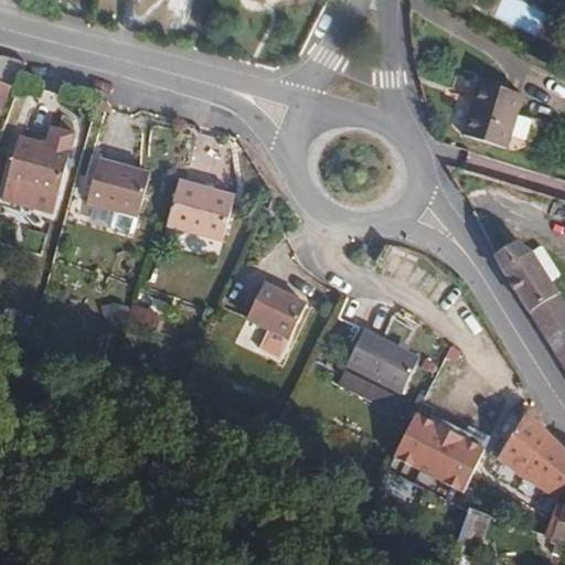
[(503,0),(498,13),(536,32),(546,13),(519,0),(503,0)]
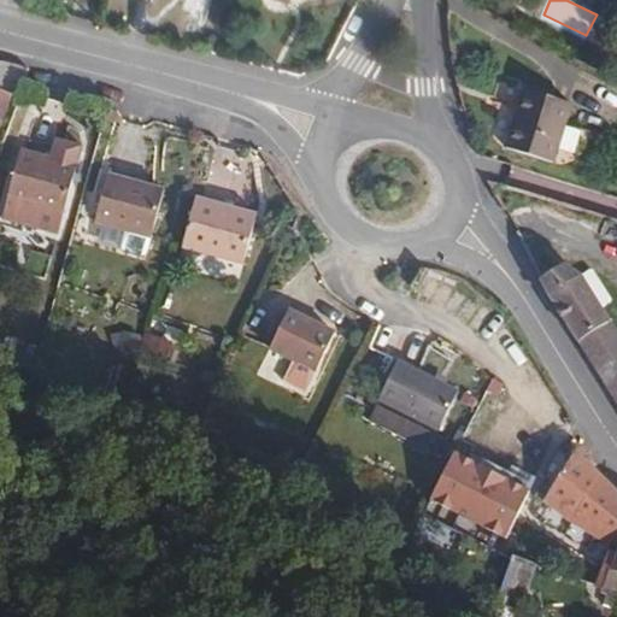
[(571,0),(594,10),(598,0),(571,0)]
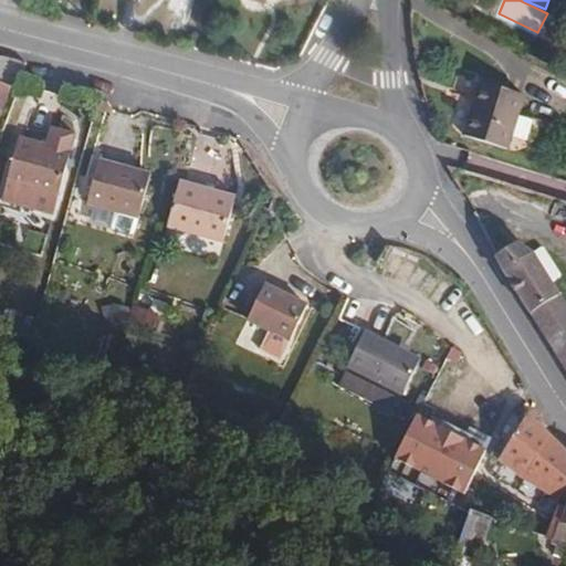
[(0,109),(8,90),(16,91),(27,62),(0,54),(0,109)]
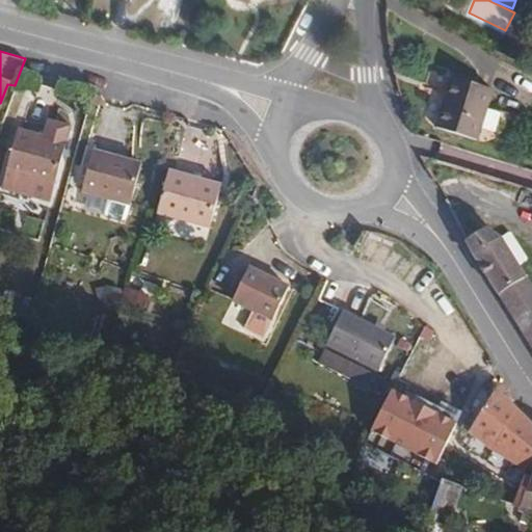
[(491,89),(451,75),(435,124),(475,139),(491,89)]
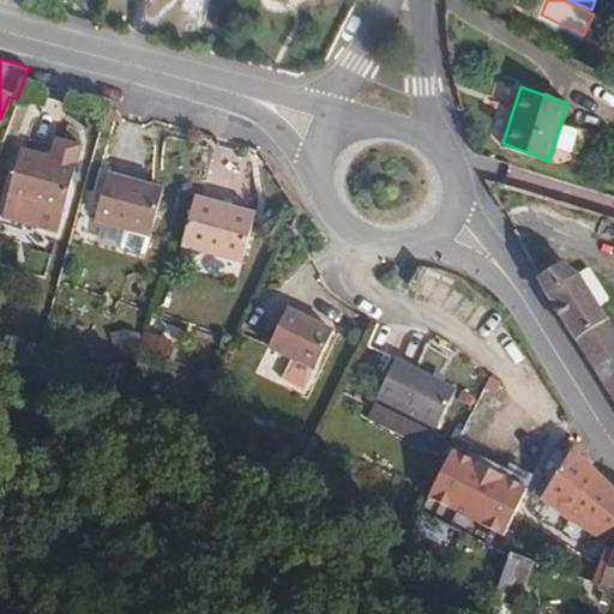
[(19,150),(6,198),(61,212),(74,163),(19,150)]
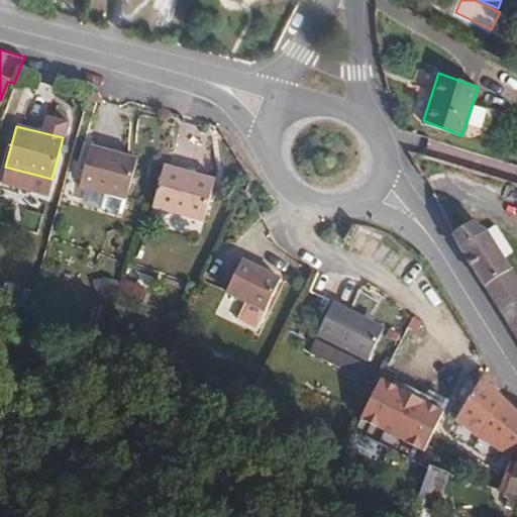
[(90,145),(79,185),(105,192),(124,197),(127,198),(137,159),(90,145)]
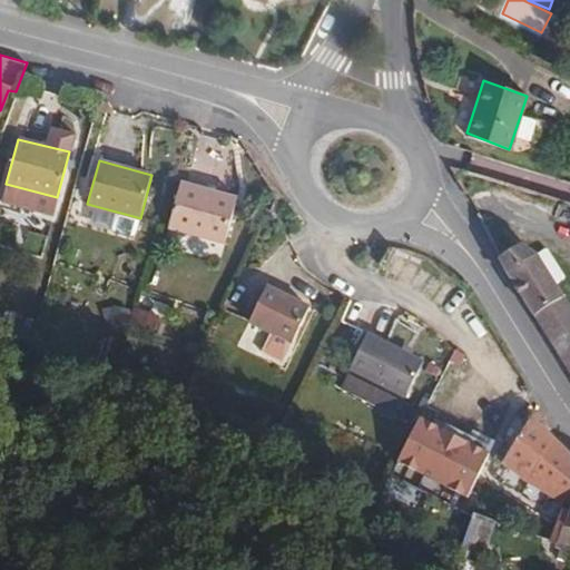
[(180,183),(168,228),(225,244),(238,198),(180,183)]
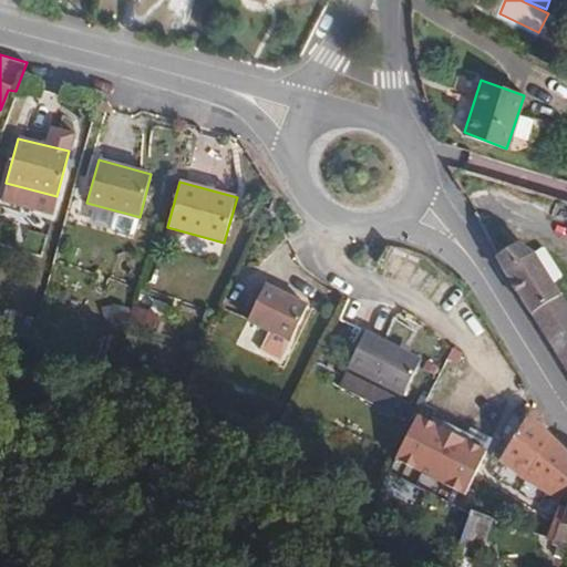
[(136,216),(115,210),(110,228),(132,235),(136,216)]
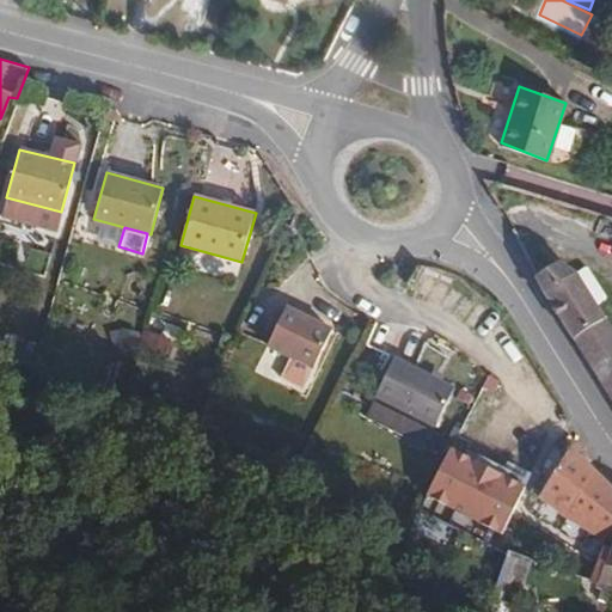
[(558,262),(530,275),(546,307),(611,404),(611,332),(575,277),(558,262)]
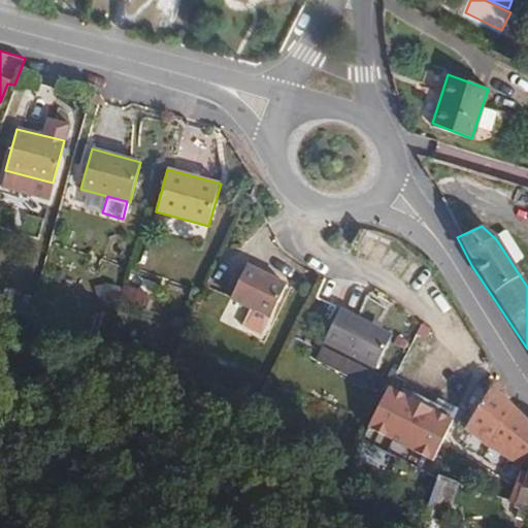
[(249,265),(232,299),(288,324),(304,290),(249,265)]
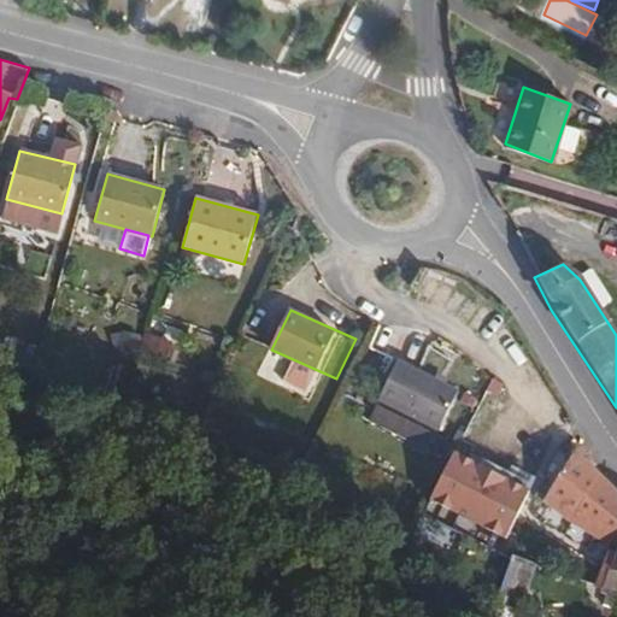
[(399,358),(376,405),(441,428),(460,387),(399,358)]
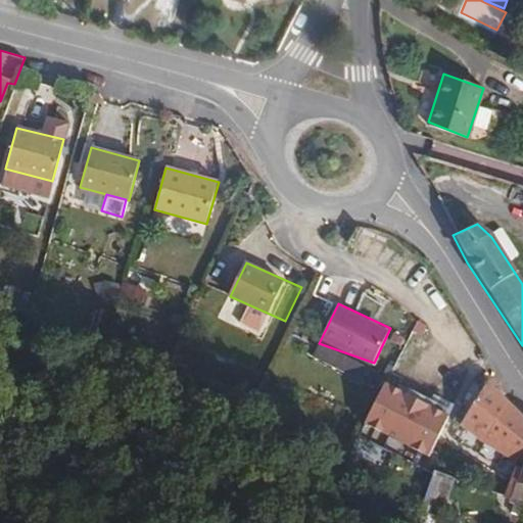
[(285,321),(267,313),(258,331),(277,339),(285,321)]
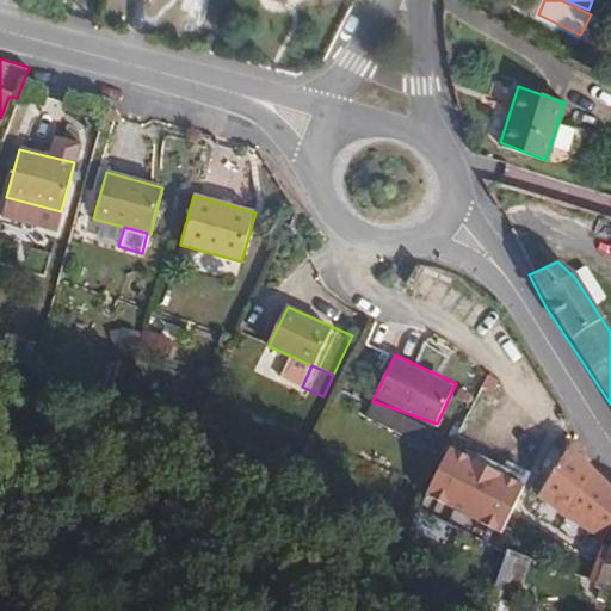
[(437,424),(372,401),(364,419),(425,449),(437,424)]
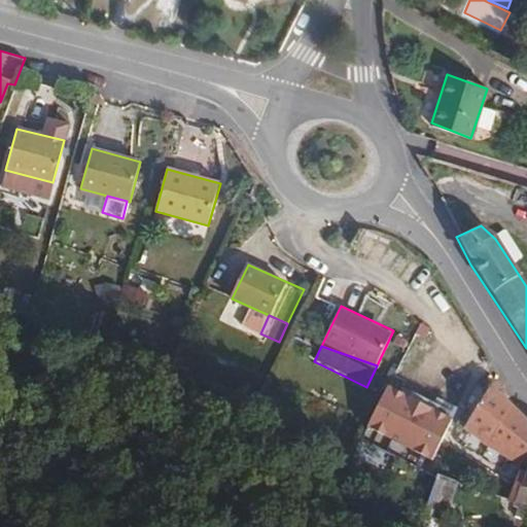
[(485,442),(521,463),(526,466),(526,418),(526,417),(491,384),(463,425),(485,442)]
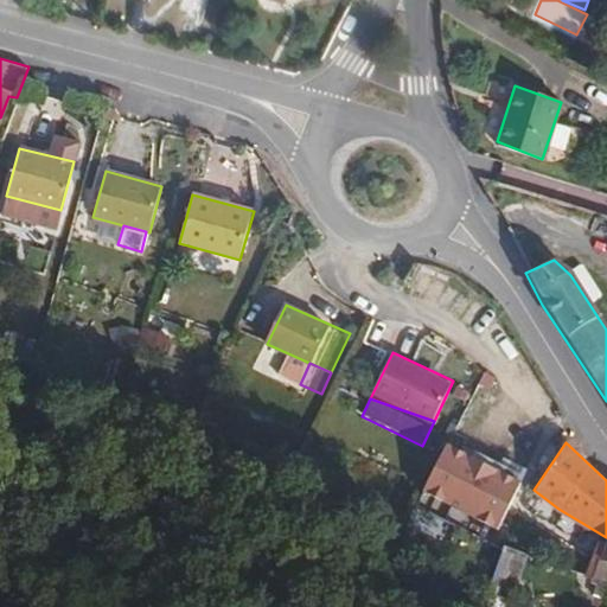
[(526,485),(448,445),(425,490),(503,530),(526,485)]
